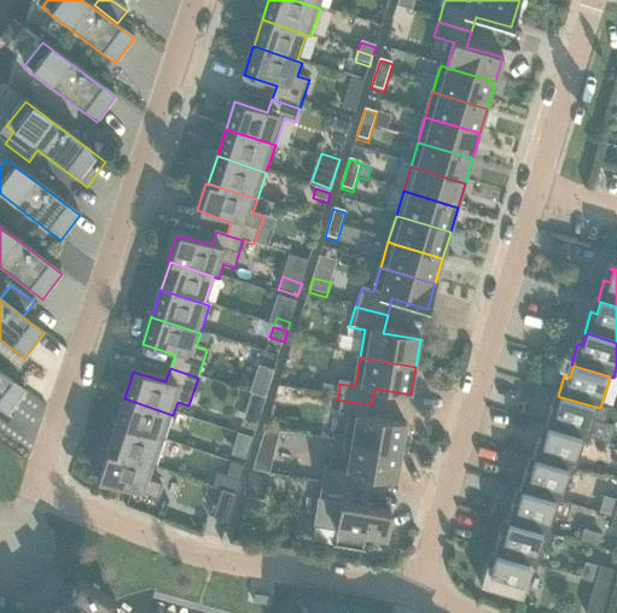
[(0,373),(0,412),(6,416),(25,392),(0,373)]
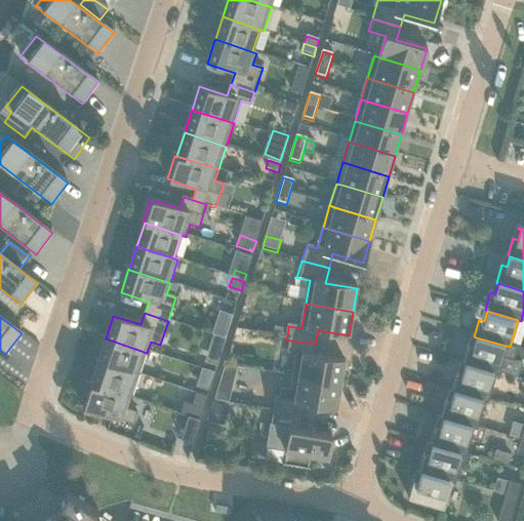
[(218,328),(215,336),(227,339),(229,331),(218,328)]
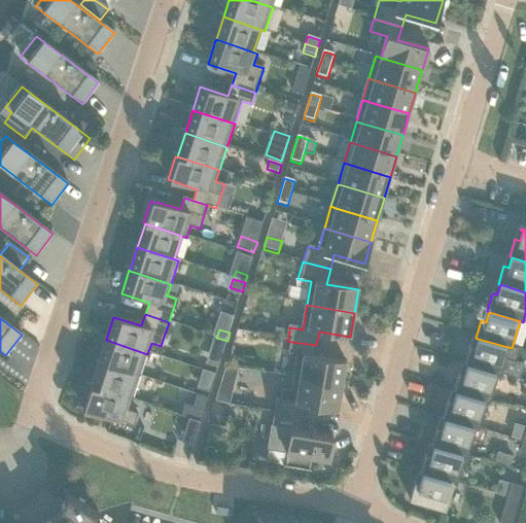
[(275,329),(274,339),(287,341),(289,332),(275,329)]
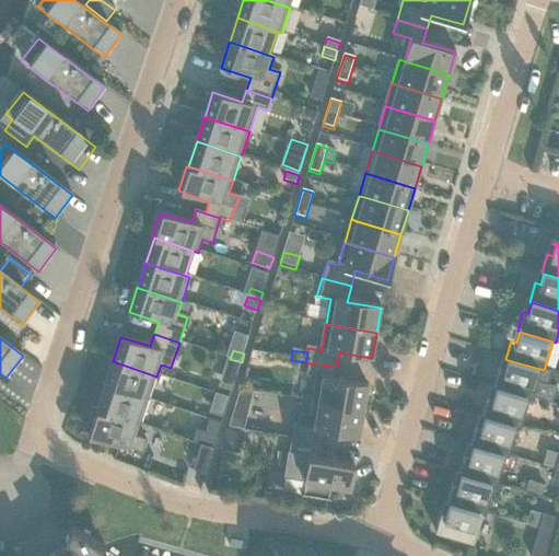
[(228,360),(223,374),(236,379),(241,363),(228,360)]
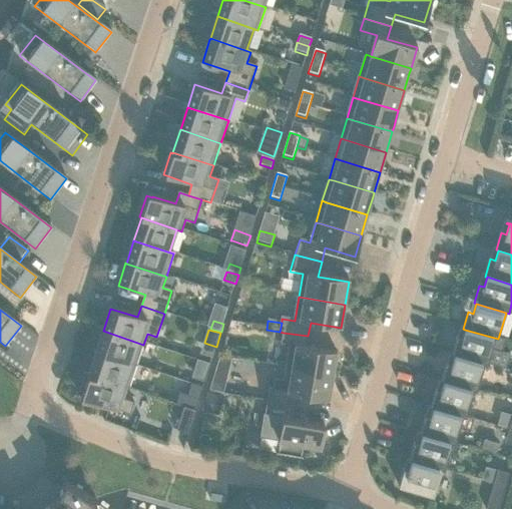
[(506,342),(498,339),(465,330),(462,340),(457,339),(452,356),(455,357),(485,366),(488,366),(492,351),(502,354),(506,342)]
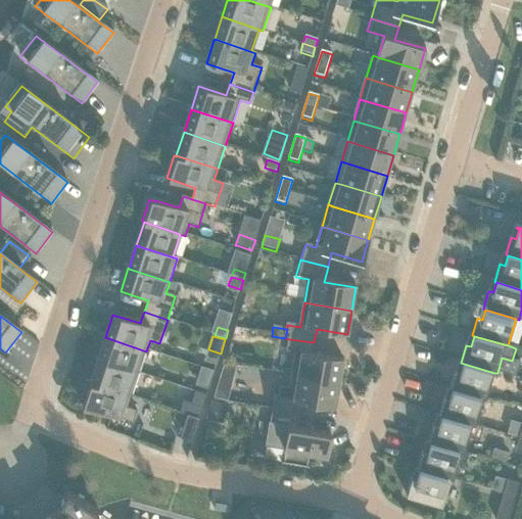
[(139,374),(146,351),(105,337),(98,361),(139,374)]
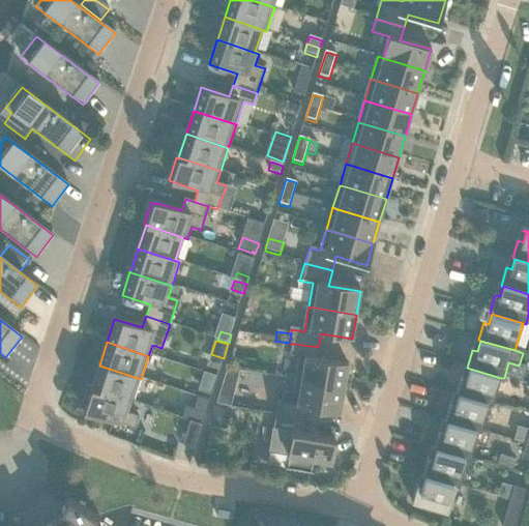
[(316,360),(318,347),(293,344),(291,357),(299,358),(296,381),(344,389),(348,366),(316,360)]
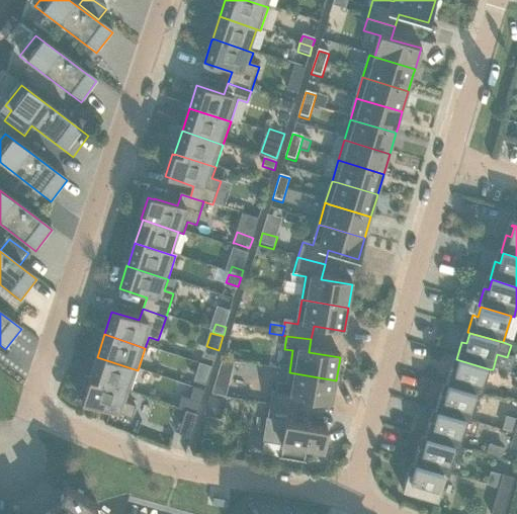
[(130,394),(138,370),(97,357),(89,380),(130,394)]
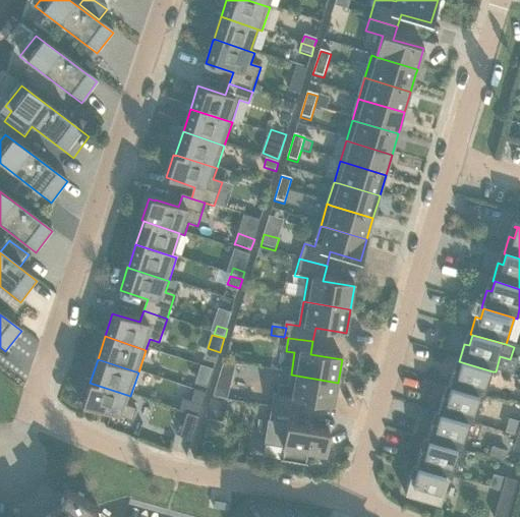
[(484,399),(493,371),(462,362),(458,372),(454,370),(449,388),(451,389),(481,398),(484,399)]
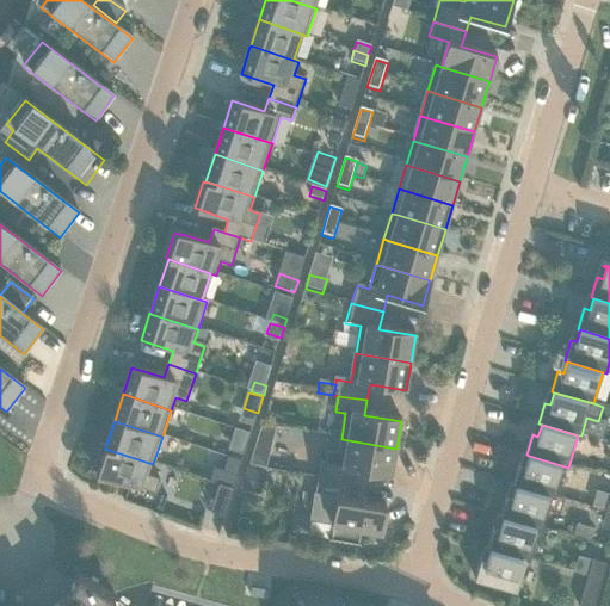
[(235,431),(228,452),(244,457),(251,437),(235,431)]
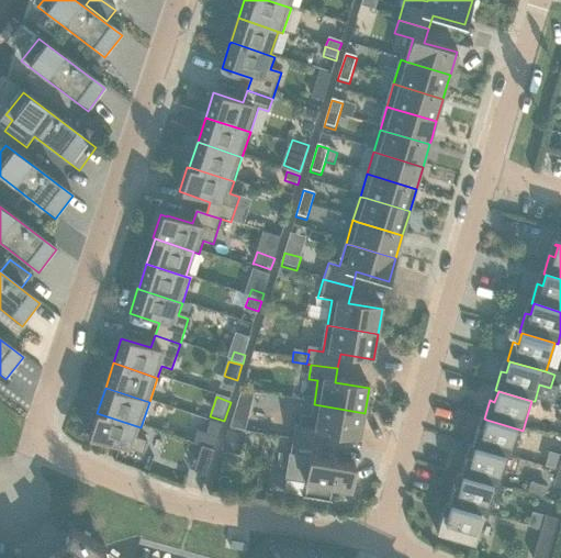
[(360,438),(365,413),(314,404),(313,406),(320,408),(317,421),(302,419),(300,428),(295,427),(293,442),(324,447),(326,433),(360,438)]
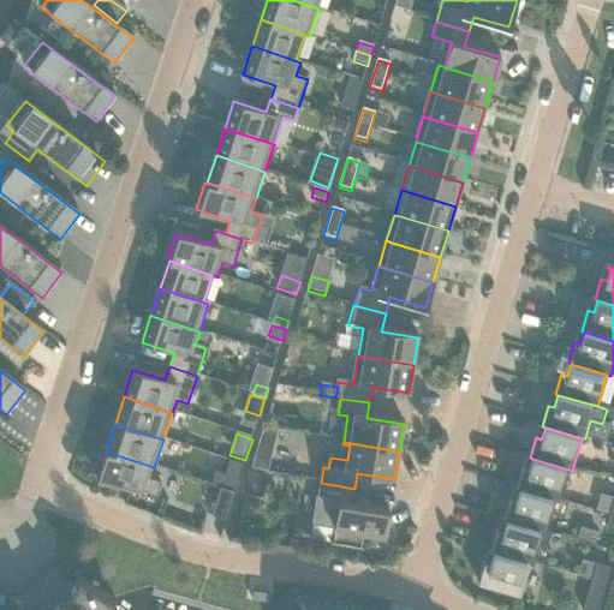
[(154,467),(106,452),(103,450),(95,477),(102,479),(102,480),(156,498),(161,484),(150,480),(154,467)]
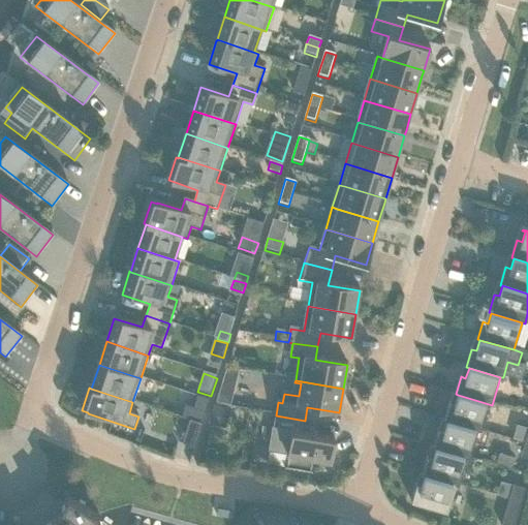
[(219,393),(216,404),(221,405),(230,407),(234,397),(219,393)]
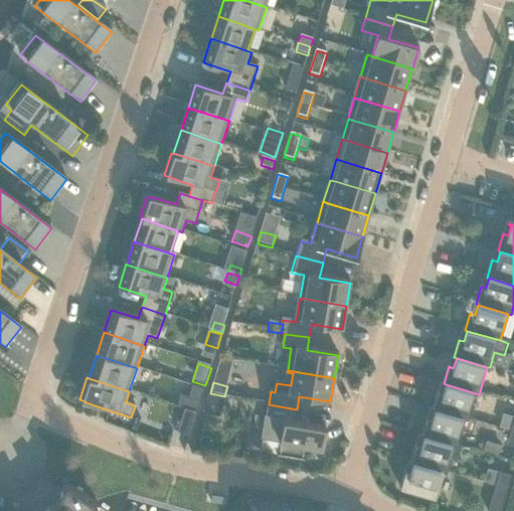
[(468,420),(476,393),(446,384),(443,394),(438,393),(433,410),(435,410),(468,420)]
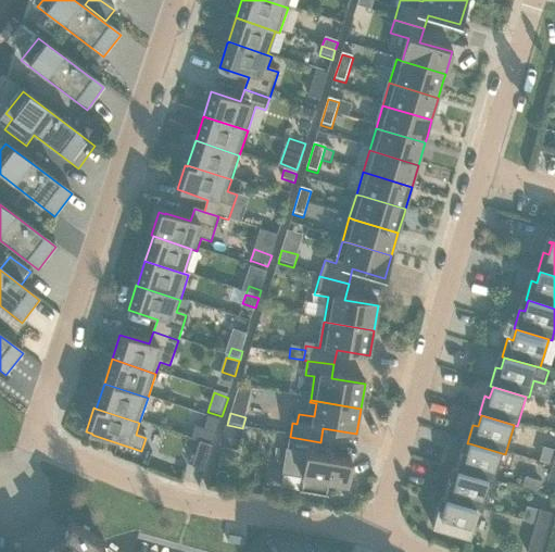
[(217,430),(219,422),(206,417),(204,426),(217,430)]
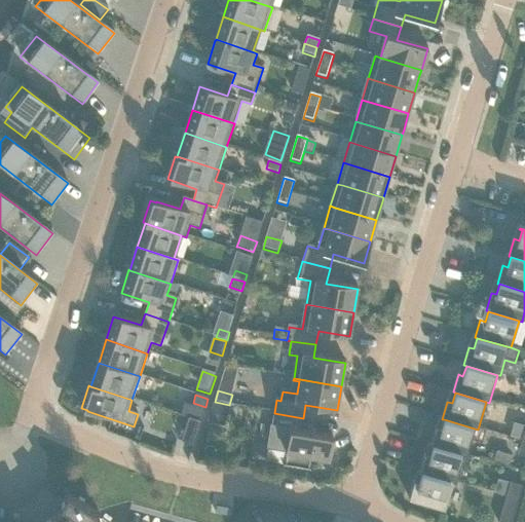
[(224,426),(229,411),(214,406),(209,421),(224,426)]
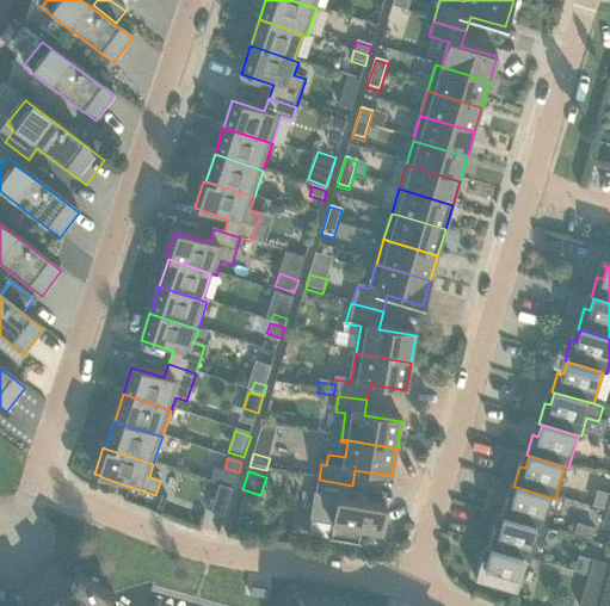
[(350,501),(352,486),(319,480),(312,523),(333,526),(331,540),(328,540),(328,542),(361,548),(363,533),(382,536),(387,507),(350,501)]
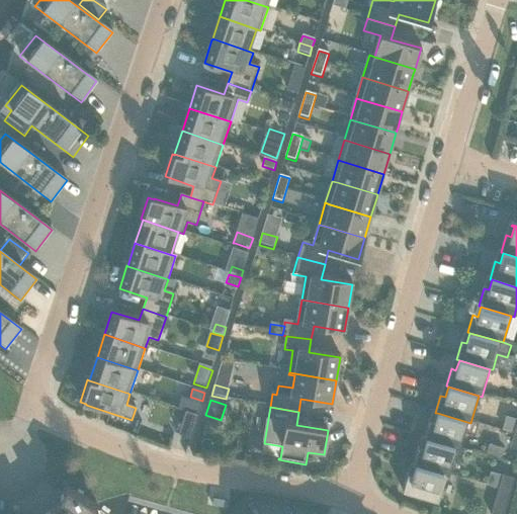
[(190,440),(197,417),(186,413),(179,436),(190,440)]
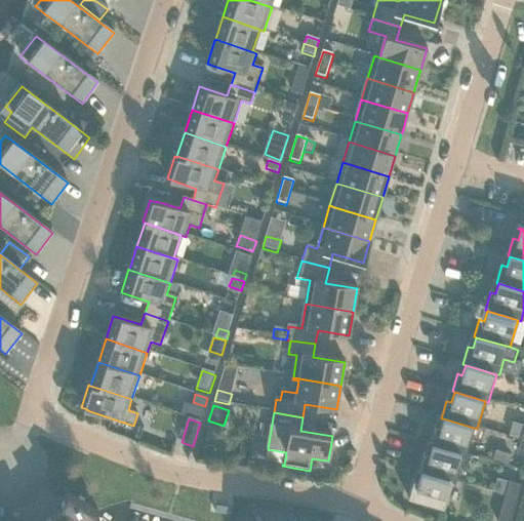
[(485,431),(477,429),(443,418),(440,429),(435,428),(430,445),(432,446),(462,455),(466,456),(471,440),(481,444),(485,431)]
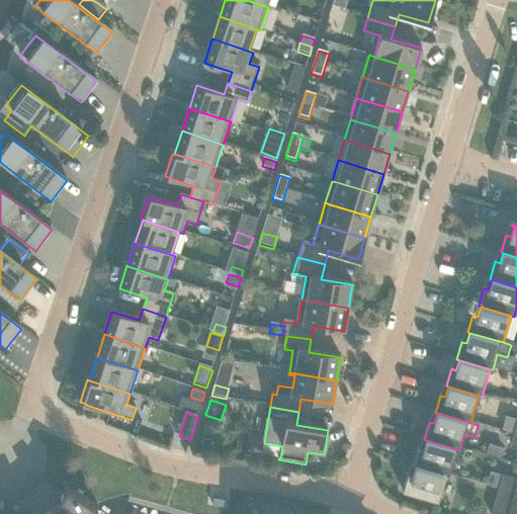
[(448,477),(456,449),(426,440),(423,450),(419,448),(413,466),(416,466),(446,476),(448,477)]
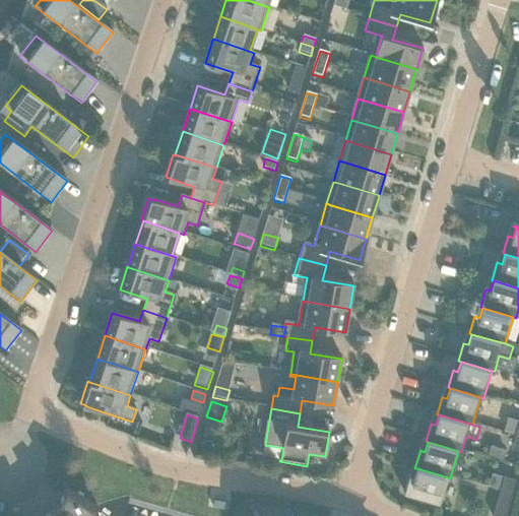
[(439,505),(448,477),(417,468),(414,478),(409,477),(404,495),(439,505)]
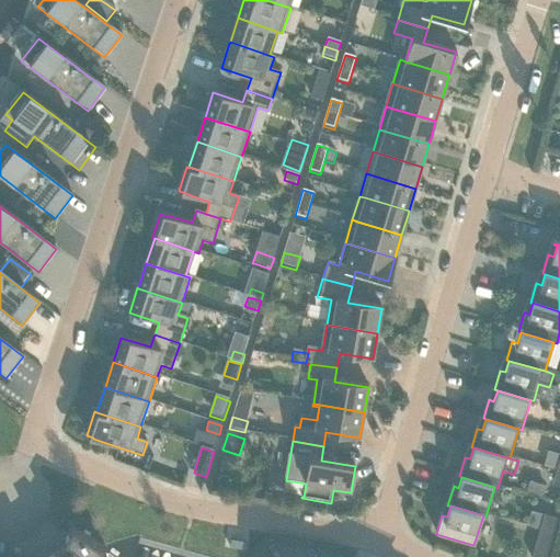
[(540,531),(553,535),(557,521),(545,518),(540,531)]
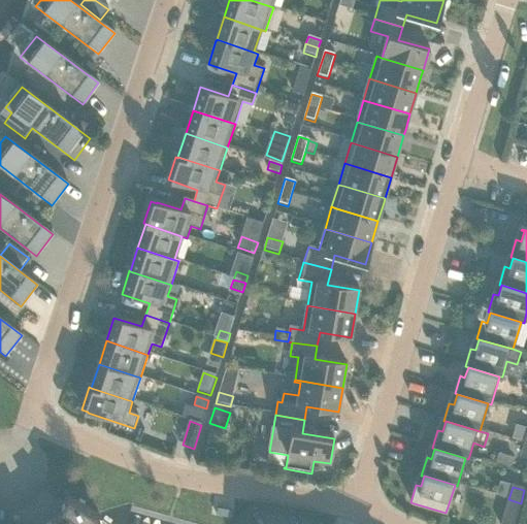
[(95,523),(99,517),(67,497),(64,503),(67,505),(58,521),(59,523),(95,523)]
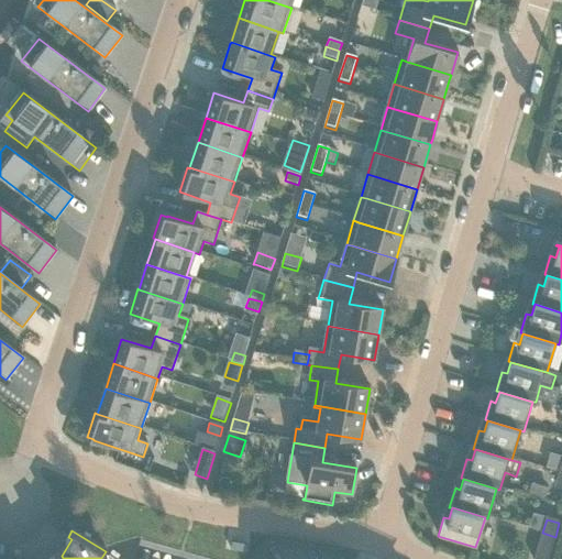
[(548,558),(555,537),(542,533),(535,558),(548,558)]
